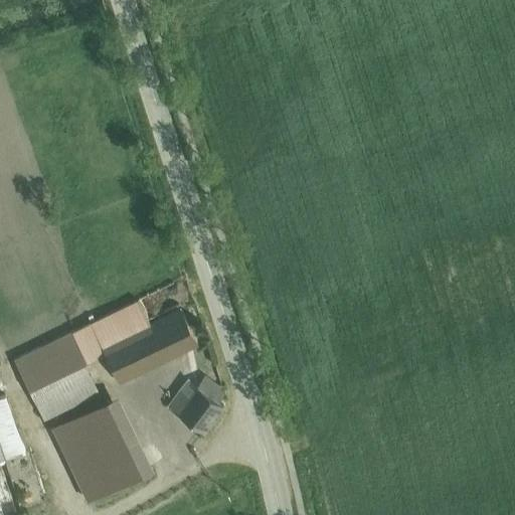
[(139,299),(13,360),(44,420),(100,393),(84,364),(106,355),(119,380),(197,343),(181,310),(152,325),(139,299)]
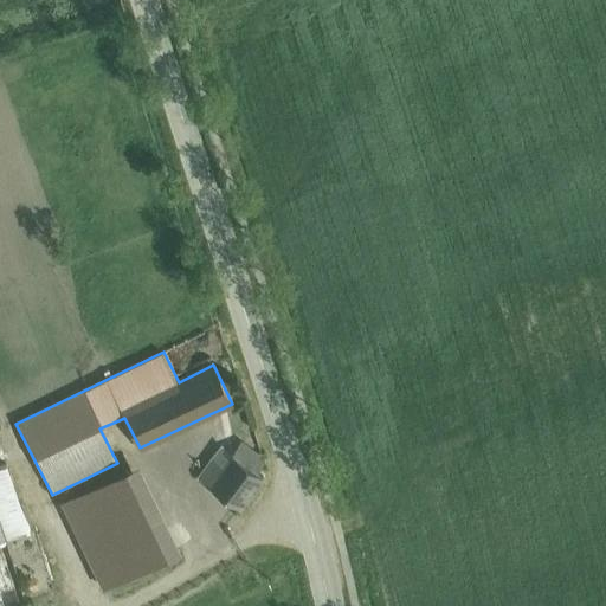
[(220,446),(197,477),(239,509),(263,477),(257,472),(264,463),(258,458),(259,457),(240,443),(232,455),(220,446)]
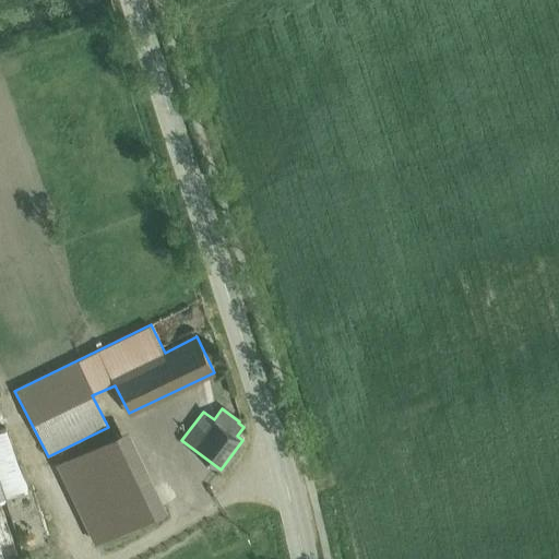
[(0,429),(0,484),(6,501),(28,494),(6,428),(0,429)]
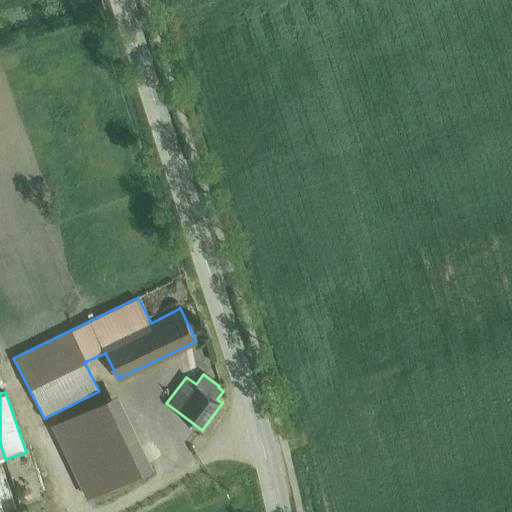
[(116,392),(55,421),(81,476),(78,477),(87,497),(151,466),(116,392)]
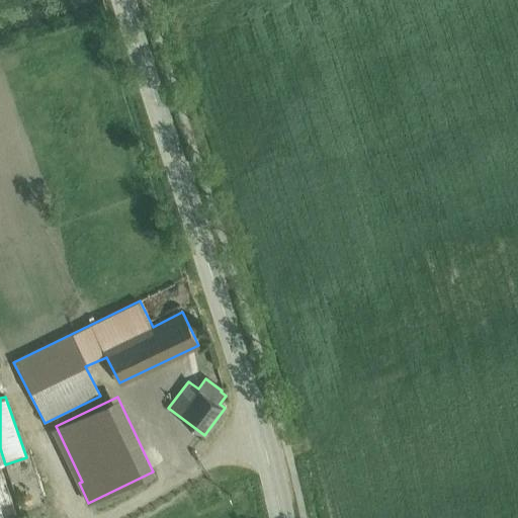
[(4,477),(0,478),(0,517),(10,517),(17,516),(4,477)]
